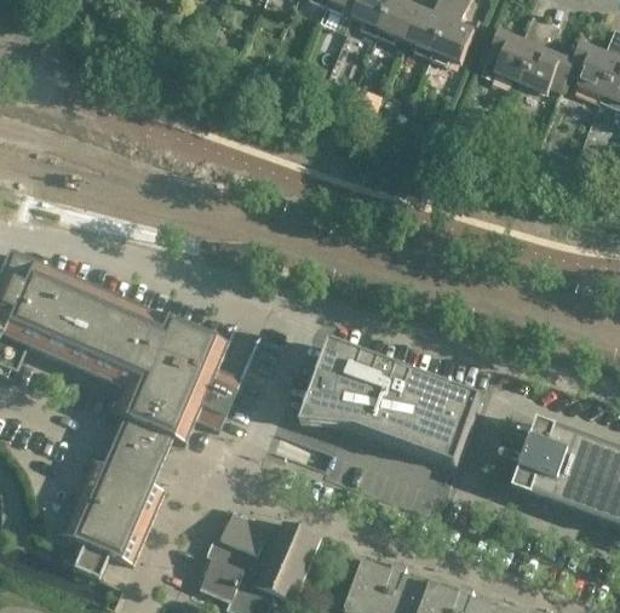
[(328,0),(327,5),(344,12),(346,6),(356,10),(360,0),(328,0)]
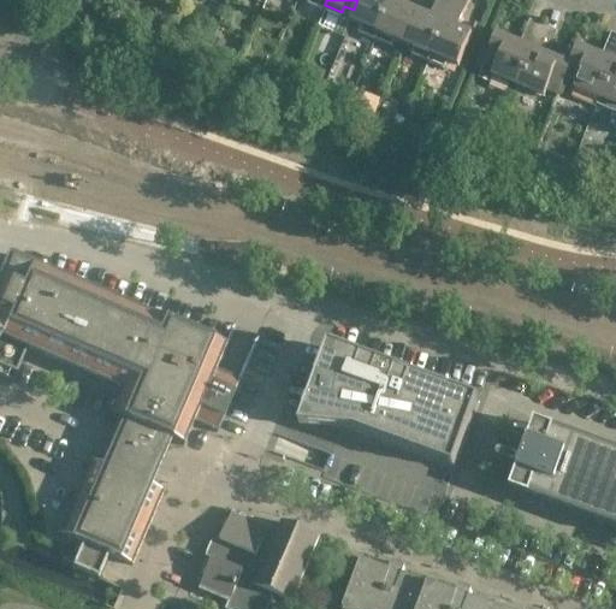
[(357,0),(354,10),(350,16),(361,21),(359,27),(375,34),(389,0),(357,0)]
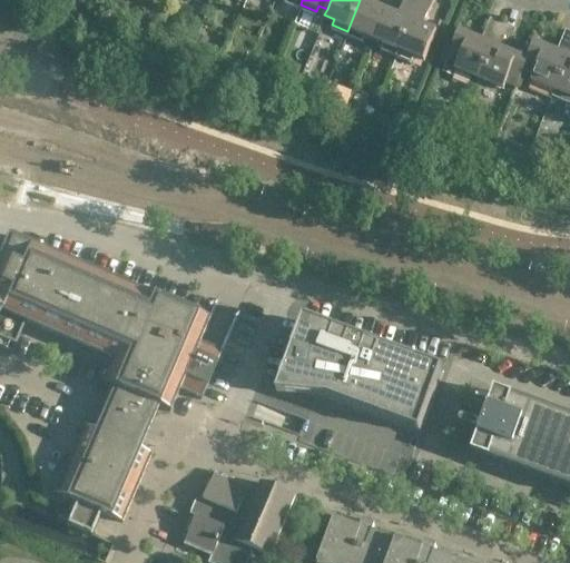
[(365,31),(375,36),(387,6),(374,0),(360,0),(347,31),(363,38),(365,31)]
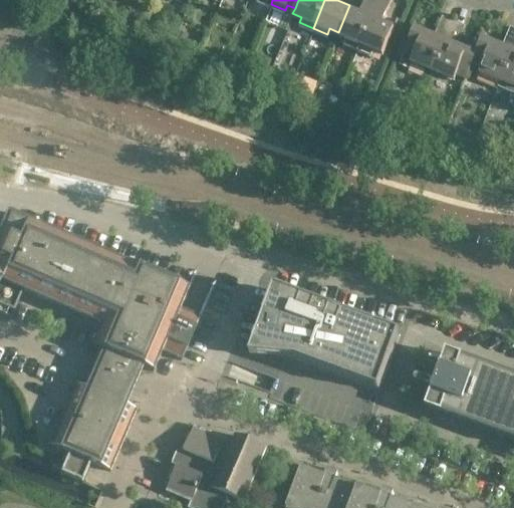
[(343,41),(358,47),(377,0),(363,0),(360,9),(349,5),(338,32),(345,35),(343,41)]
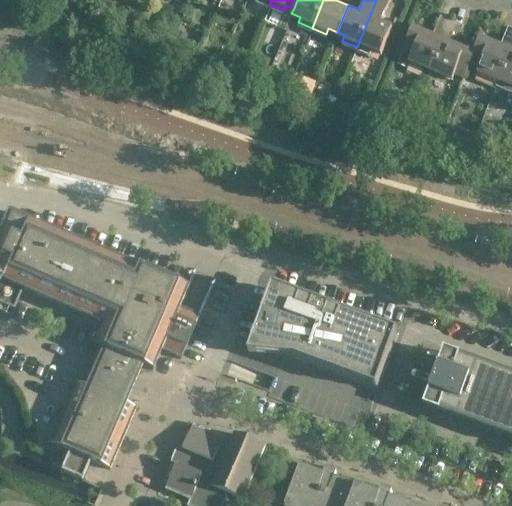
[(381,18),(388,0),(376,0),(357,47),(370,52),(372,47),(381,50),(393,23),(381,18)]
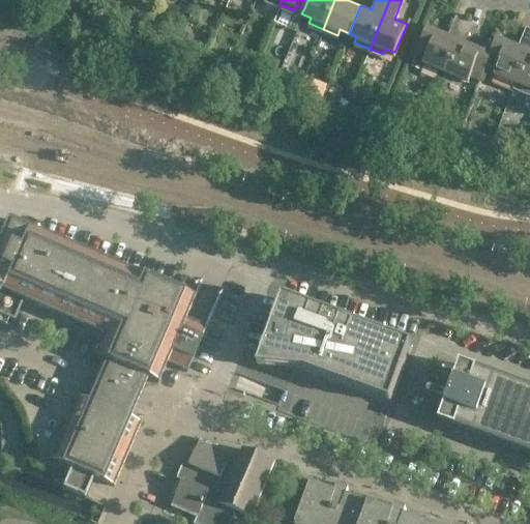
[(467,17),(455,11),(447,32),(427,23),(416,50),(427,54),(423,59),(445,68),(467,17)]
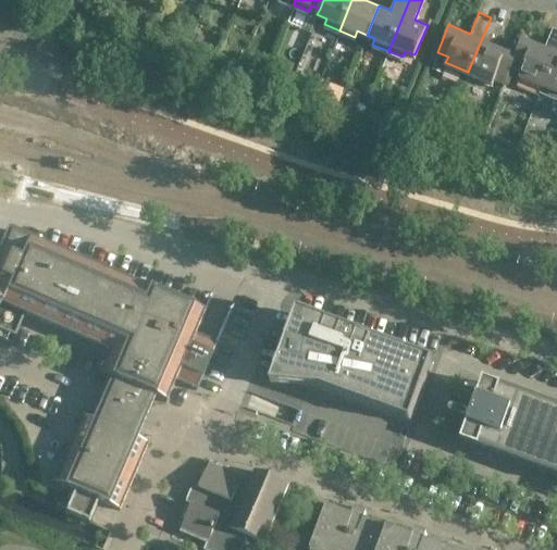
[(512,63),(511,63),(516,52),(495,44),(504,23),(491,17),(468,72),(492,82),(495,76),(505,80),(512,63)]
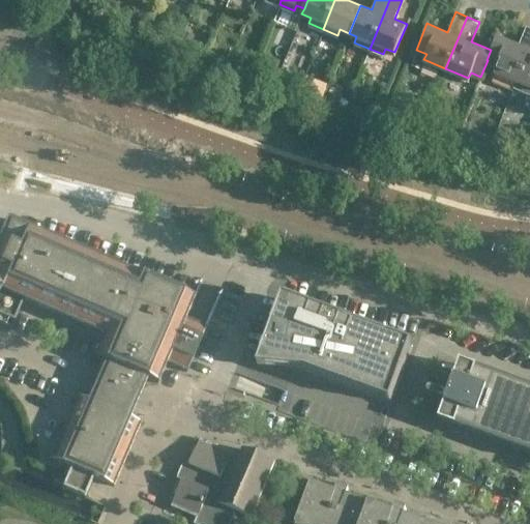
[(491,50),(487,60),(488,60),(496,64),(494,70),(517,80),(529,48),(529,23),(526,22),(518,42),(497,33),(491,50)]
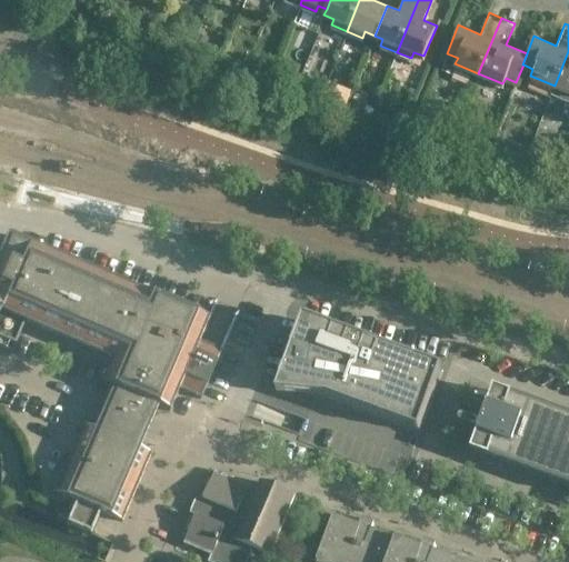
[(199,28),(195,39),(205,42),(209,32),(199,28)]
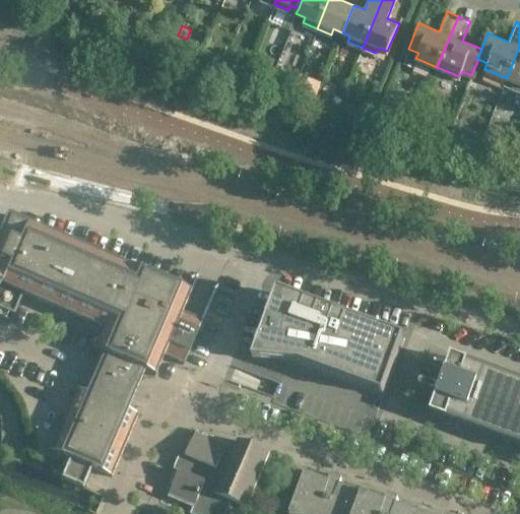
[(519,88),(519,47),(507,78),(505,83),(519,88)]
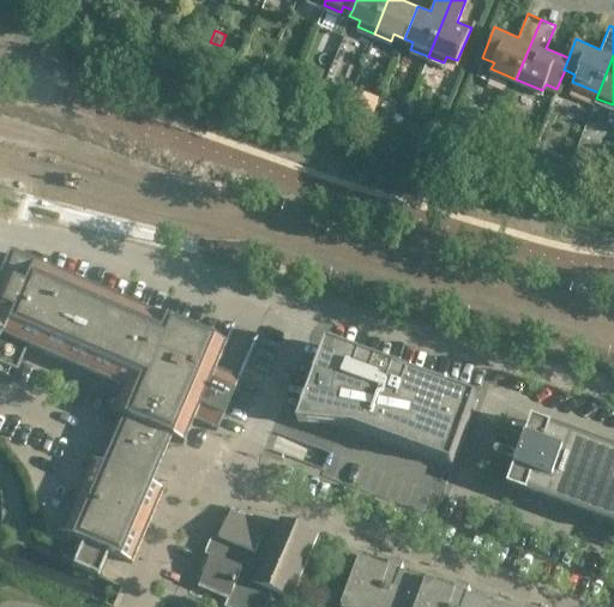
[(341,84),(337,92),(344,96),(348,88),(341,84)]
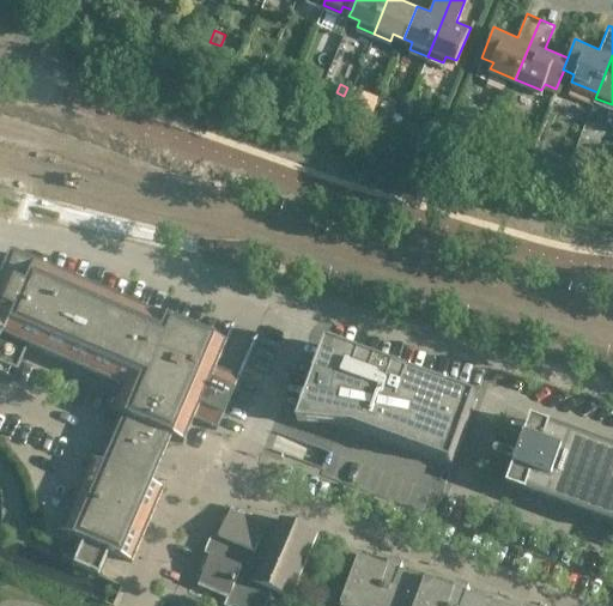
[(395,108),(392,116),(399,120),(402,111),(395,108)]
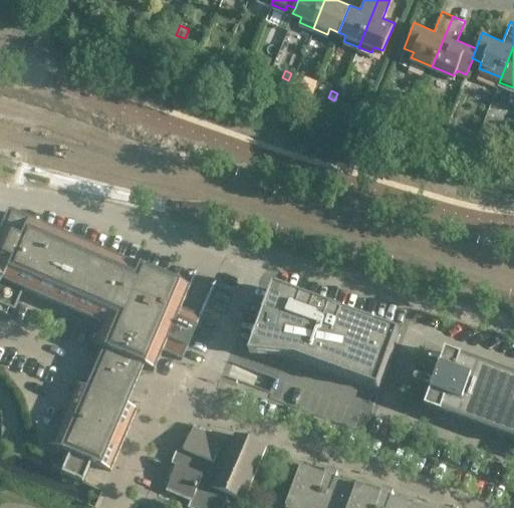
[(341,95),(338,101),(345,105),(348,98),(341,95)]
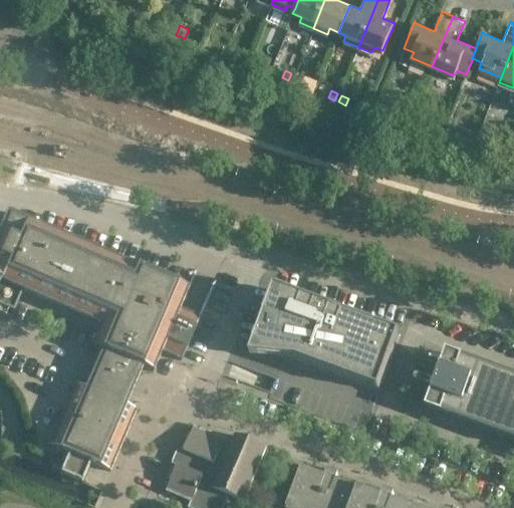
[(467,127),(462,139),(473,143),(478,131),(467,127)]
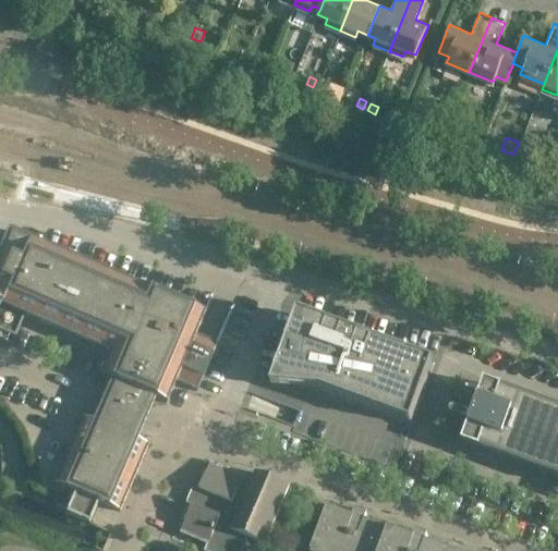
[(135,433),(136,431),(145,411),(154,393),(165,398),(174,376),(195,386),(216,340),(194,330),(203,308),(5,224),(0,237),(0,326),(13,332),(23,311),(107,347),(97,369),(109,374),(100,393),(92,415),(80,409),(50,477),(72,486),(63,507),(87,518),(97,497),(118,505),(147,439),(135,433)]
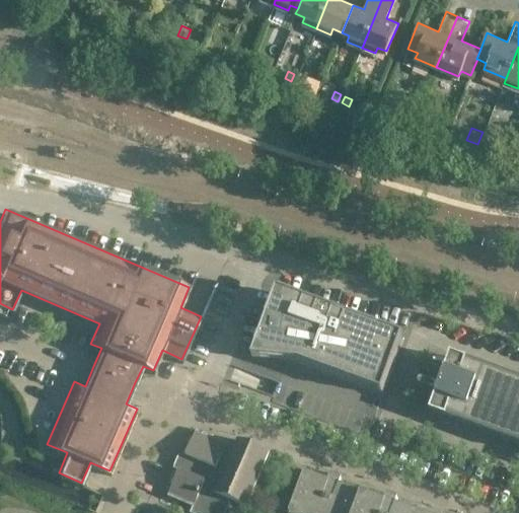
[(256,344),(382,390),(403,334),(277,287),(256,344)]
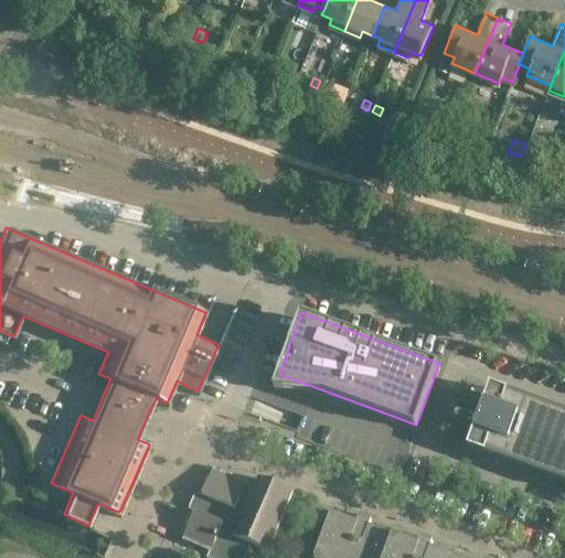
[(564,409),(491,383),(468,444),(564,480),(564,409)]
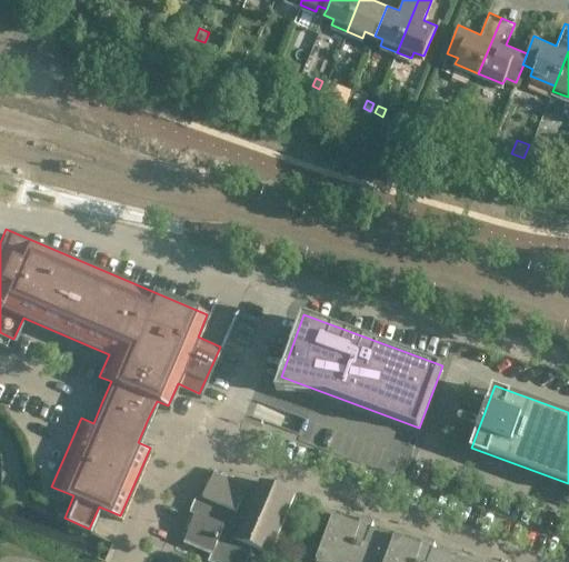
[(217,561),(265,561),(295,491),(260,475),(256,487),(247,483),(249,480),(216,465),(205,490),(209,492),(200,512),(196,511),(183,539),(211,551),(208,558),(217,561)]
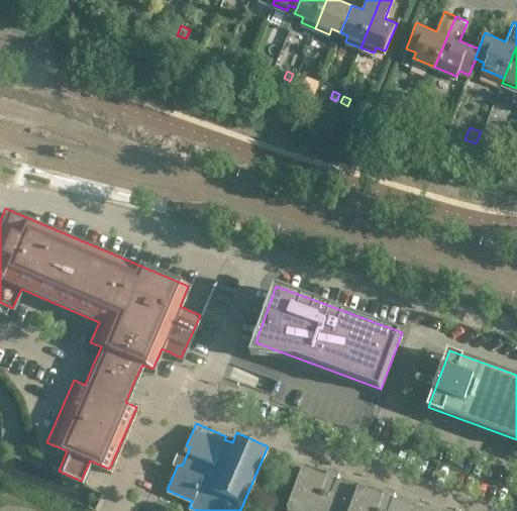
[(328,468),(326,473),(302,465),(287,506),(289,507),(291,502),(301,505),(300,510),(301,510),(350,510),(360,486),(337,477),(339,472),(328,468)]
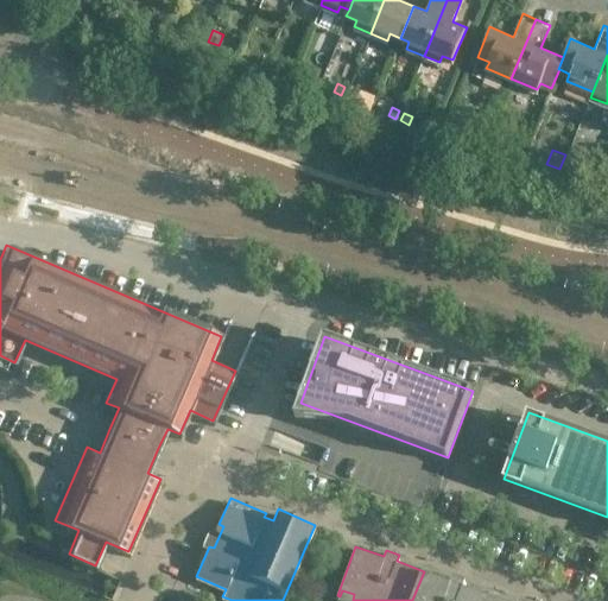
[(464,586),(467,580),(453,574),(450,581),(424,571),(412,600),(488,600),(491,595),(464,586)]
